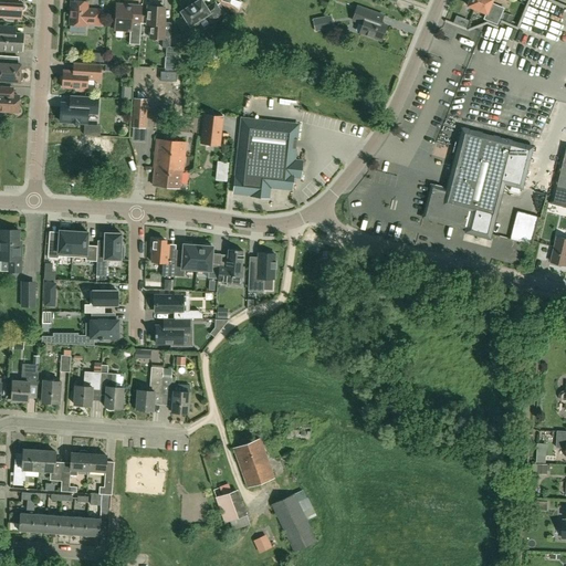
[(7,21),(11,21),(14,21),(14,18),(22,18),(22,10),(23,10),(24,10),(25,10),(25,9),(25,8),(25,7),(25,6),(24,4),(23,4),(20,4),(19,0),(0,0),(0,17),(7,18),(7,21)]
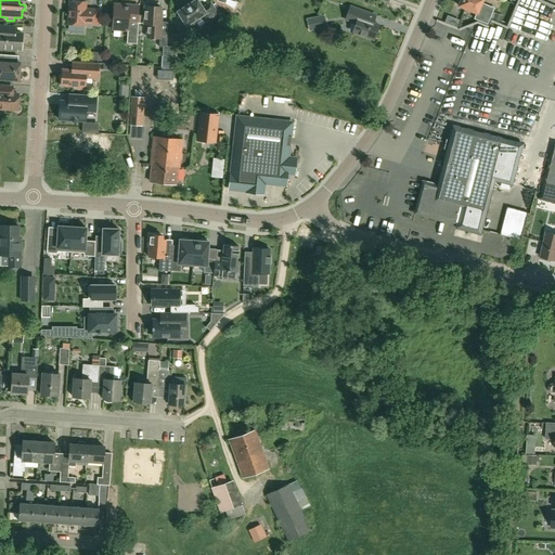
[(75,0),(75,2),(71,1),(69,24),(85,25),(85,23),(99,24),(100,10),(86,10),(86,2),(85,2),(85,0),(84,0),(75,0)]
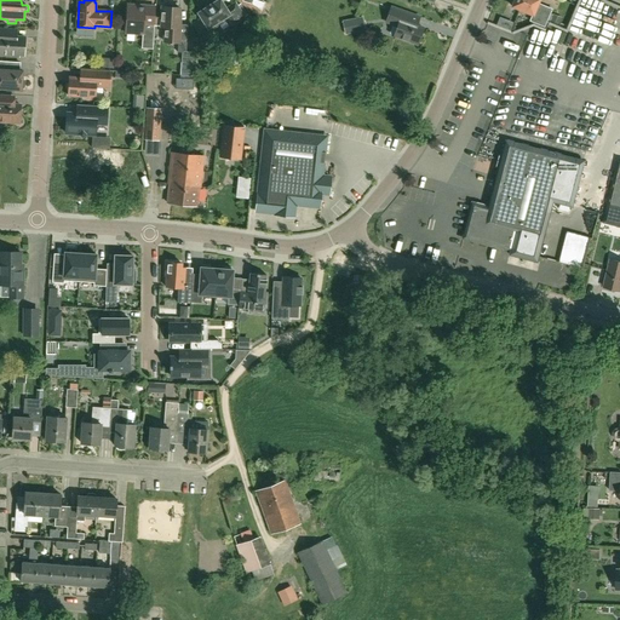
[(218,0),(197,13),(201,18),(194,24),(200,34),(207,28),(208,29),(210,28),(214,29),(218,27),(219,22),(227,17),(231,26),(245,17),(236,3),(227,9),(220,0),(218,0)]
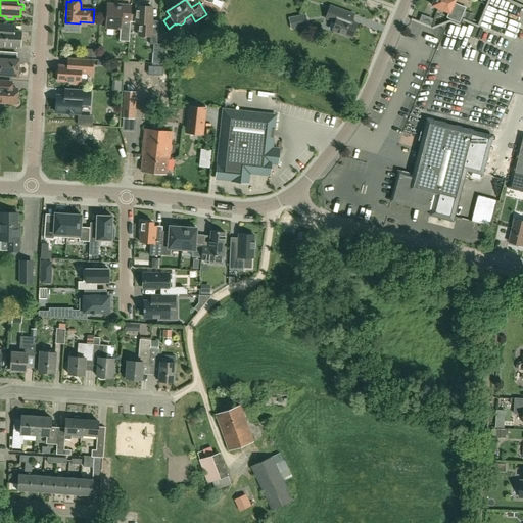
[(459,22),(461,17),(465,7),(454,3),(454,0),(431,0),(430,4),(432,4),(432,5),(448,12),(446,17),(459,22)]
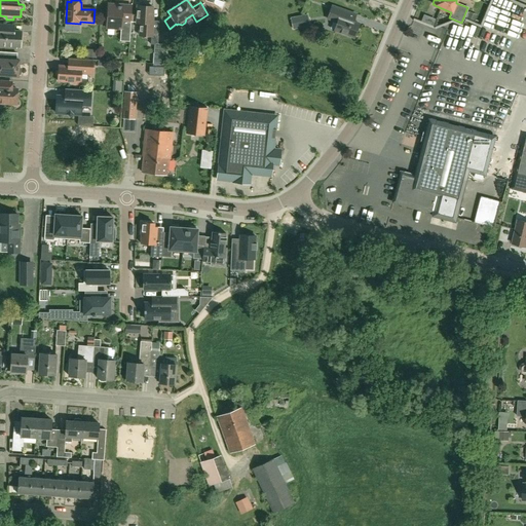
[(520,14),(521,10),(525,11),(525,4),(517,2),(514,12),(520,14)]
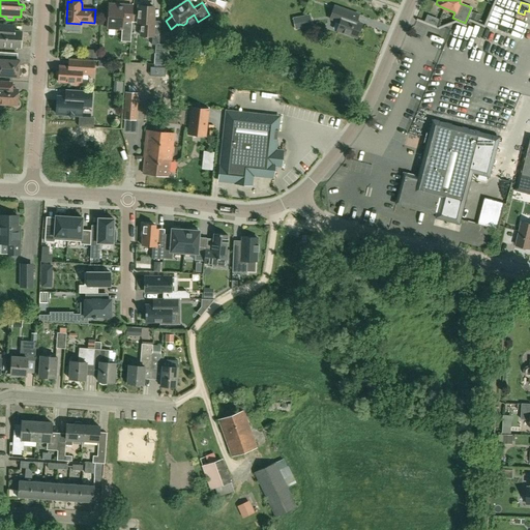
[(142,6),(139,6),(138,23),(142,23),(141,36),(152,36),(152,45),(155,46),(154,64),(166,64),(165,45),(159,45),(160,32),(153,31),(154,21),(153,21),(154,7),(148,6),(148,5),(147,4),(146,3),(145,3),(144,3),(143,4),(142,4),(142,5),(142,6)]
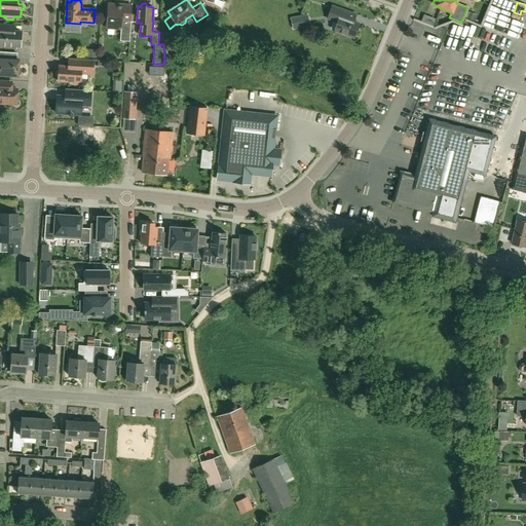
[(108,4),(107,28),(118,29),(121,29),(120,41),(129,42),(133,6),(123,5),(108,4)]
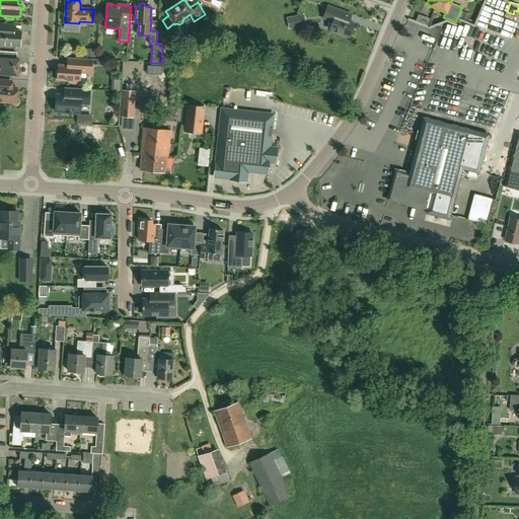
[(350,38),(351,32),(355,23),(349,21),(352,14),(327,6),(323,18),(334,22),(330,30),(350,38)]
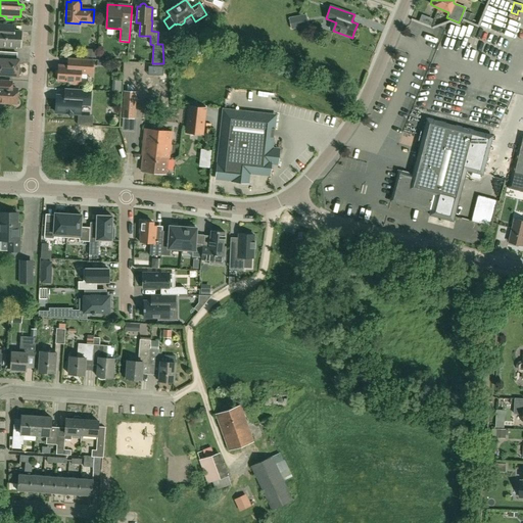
[(467,13),(465,19),(471,22),(474,16),(467,13)]
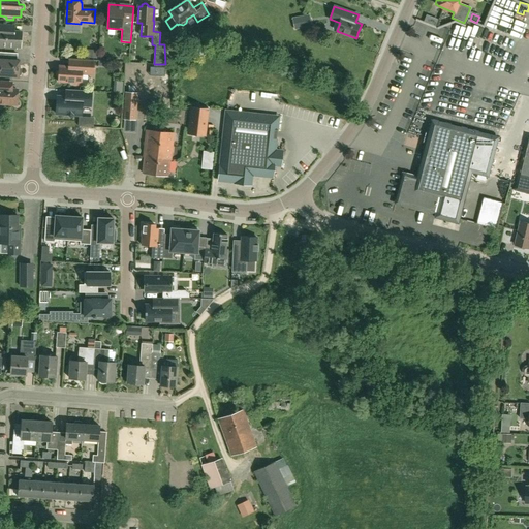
[(304,16),(291,18),(294,30),(306,28),(304,16)]
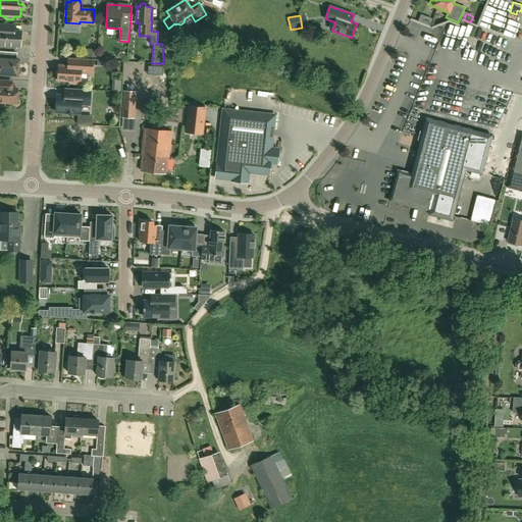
[(20,47),(21,33),(21,32),(14,32),(14,24),(0,23),(0,46),(13,48),(13,46),(20,47)]
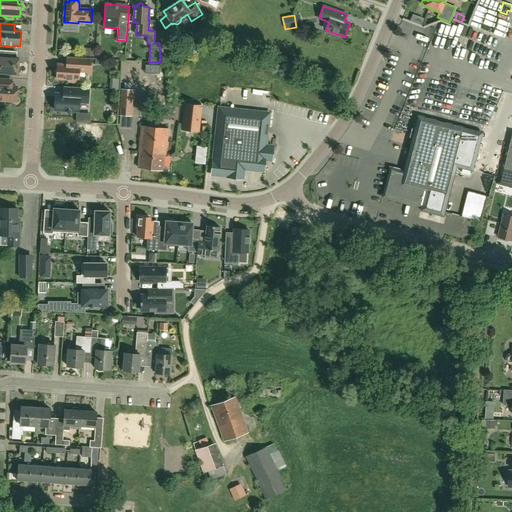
[(85,49),(85,56),(94,57),(95,49),(85,49)]
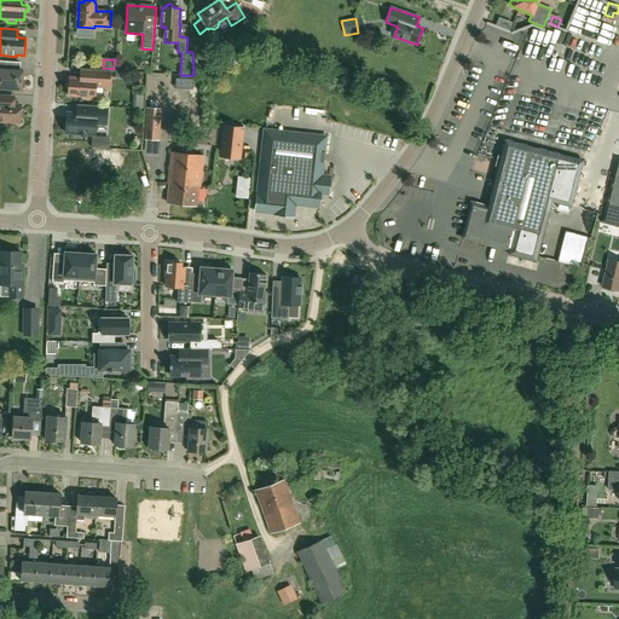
[(7,70),(7,62),(0,61),(0,88),(22,90),(22,88),(24,86),(24,81),(23,80),(23,71),(7,70)]
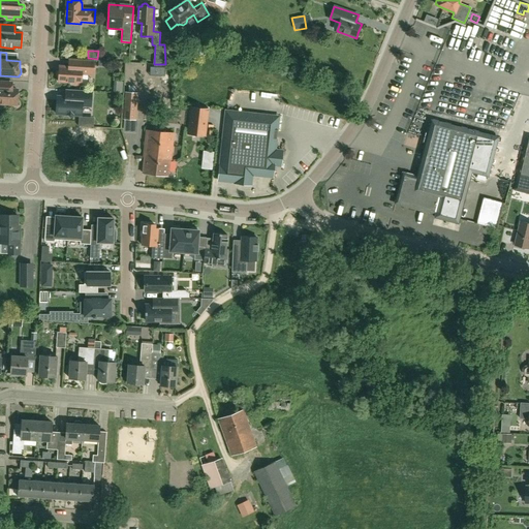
[(93,72),(94,60),(68,59),(68,67),(59,66),(59,70),(57,71),(57,75),(59,78),(58,81),(71,82),(71,84),(81,85),(82,72),(93,72)]
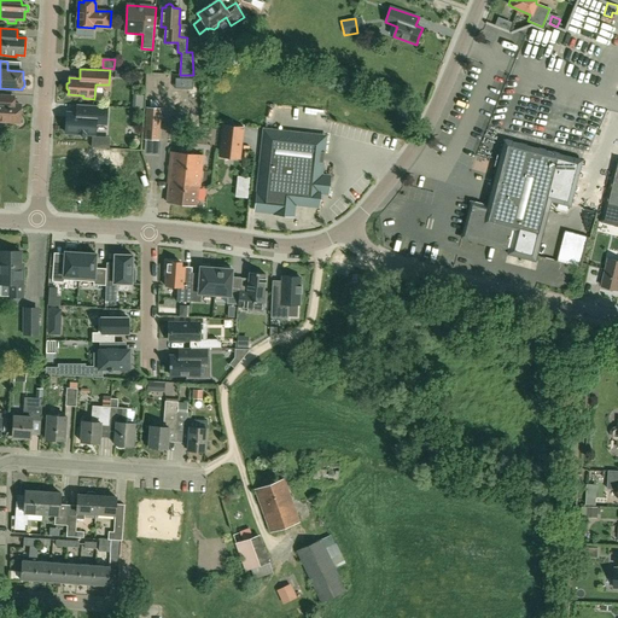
[(192,88),(193,79),(180,79),(175,79),(175,88),(192,88)]
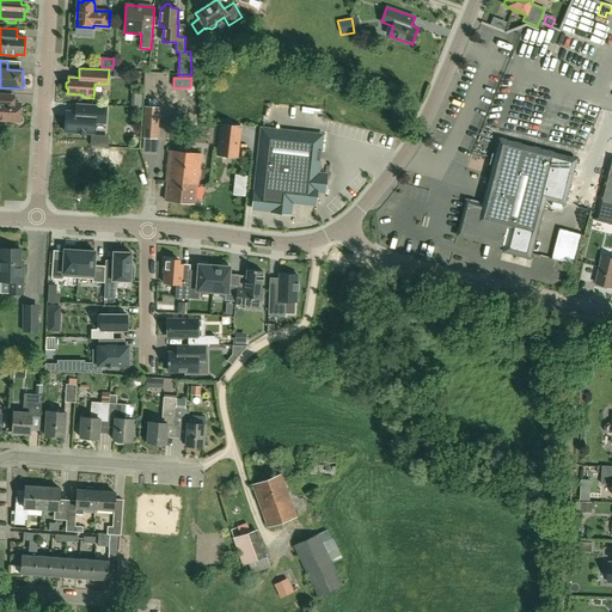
[(0,120),(19,121),(20,104),(14,104),(14,95),(0,93),(0,120)]
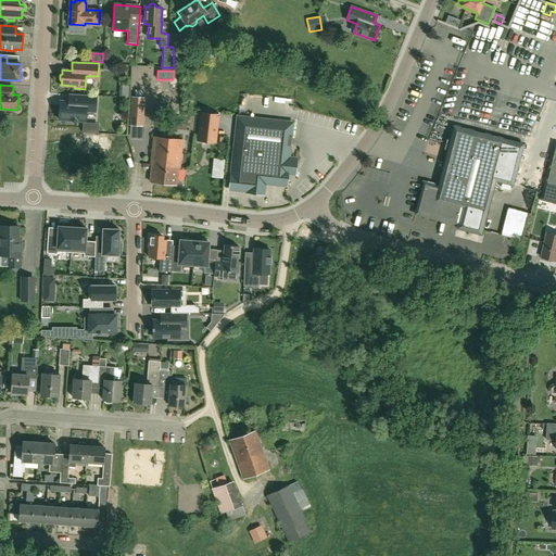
[(96,110),(96,96),(68,93),(68,104),(66,104),(65,102),(60,101),(59,119),(71,121),(73,124),(77,121),(85,121),(86,109),(96,110)]
